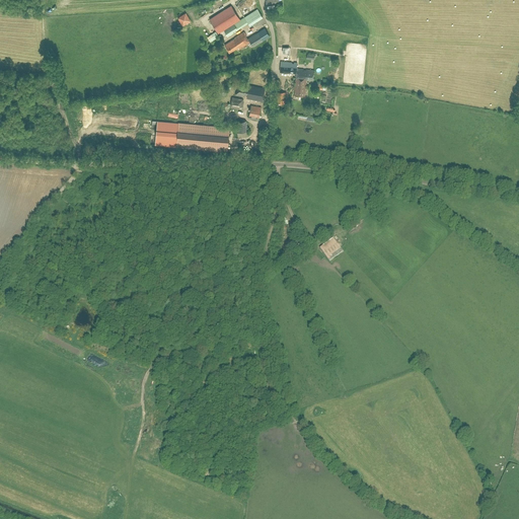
[(240,19),(231,5),(210,18),(218,32),(223,29),(227,35),(248,23),(249,24),(263,16),(257,9),(240,19)]
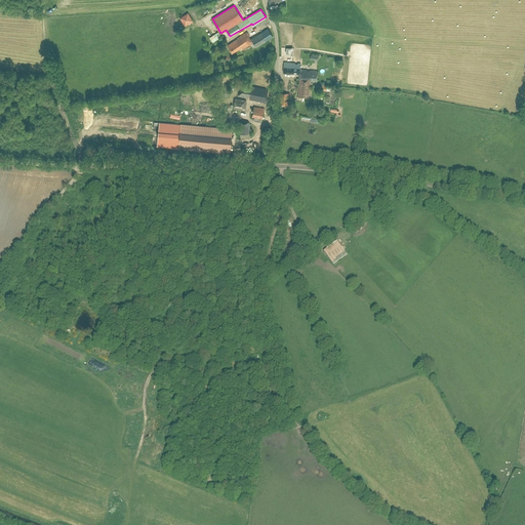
[(189,12),(180,17),(186,26),(194,21),(189,12)]
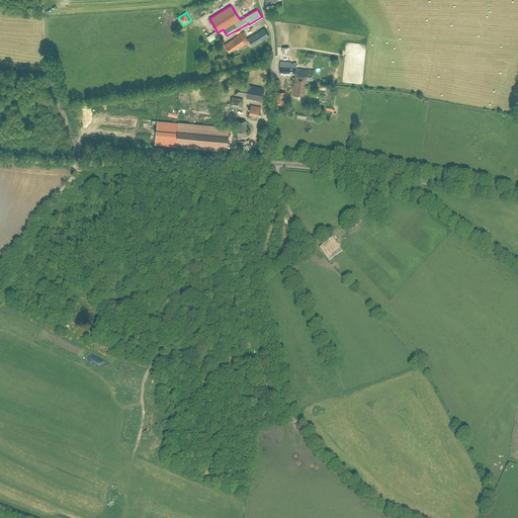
[(229,53),(237,47),(238,49),(250,41),(253,46),(269,35),(264,27),(248,37),(244,31),(232,38),(232,39),(224,45),(229,53)]
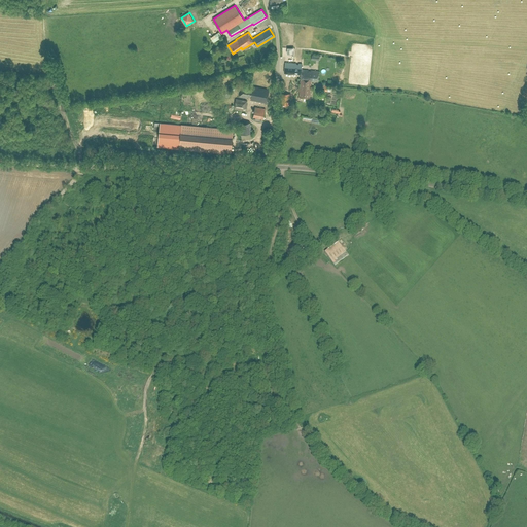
[(213,35),(217,40),(222,37),(219,32),(213,35)]
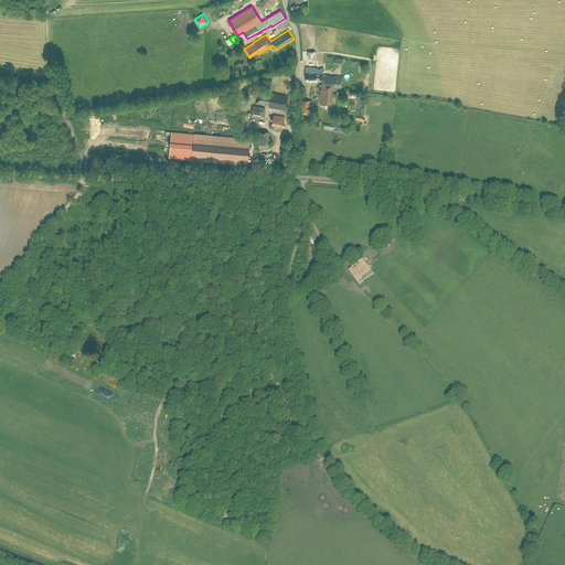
[(322,80),(320,104),(331,105),(332,86),(340,87),(341,76),(322,74),(323,67),(306,66),(305,77),(322,80)]
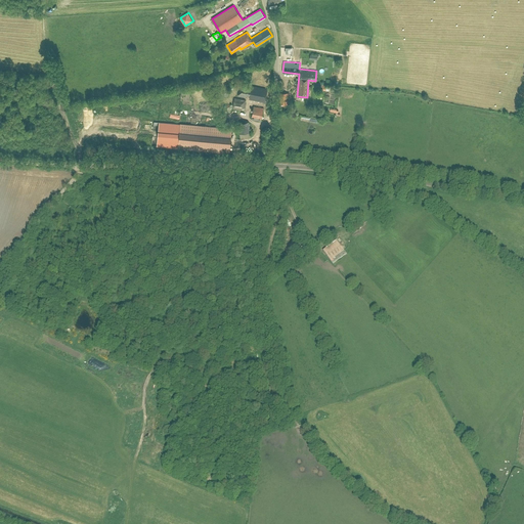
[(241,83),(238,95),(246,97),(246,95),(250,96),(253,96),(255,86),(245,84),(241,83)]
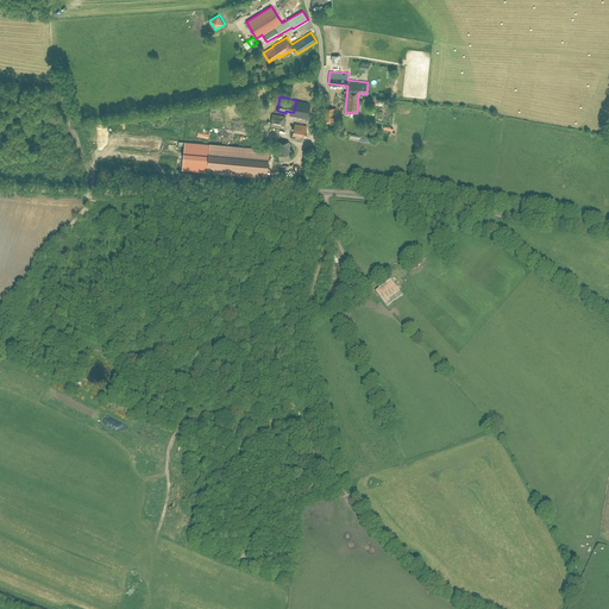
[(286,115),(272,113),(271,126),(281,127),(281,125),(284,125),(286,115)]
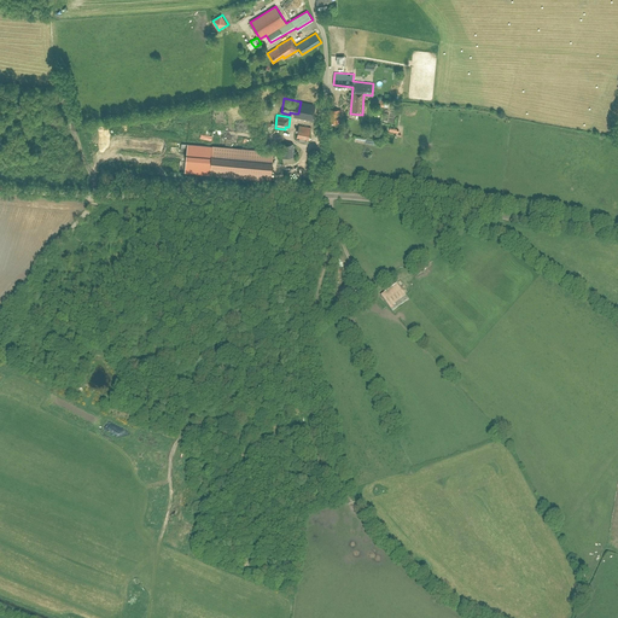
[(308,143),(310,128),(299,124),(296,140),(308,143)]
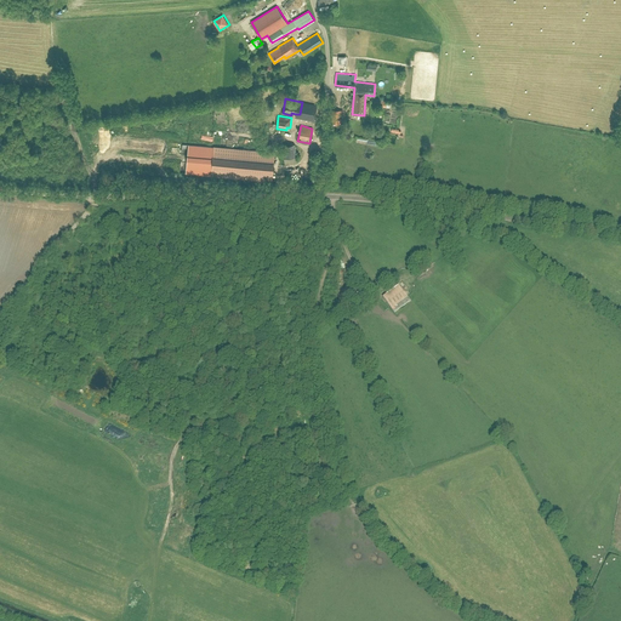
[(206,169),(267,181),(272,153),(212,142),(206,169)]
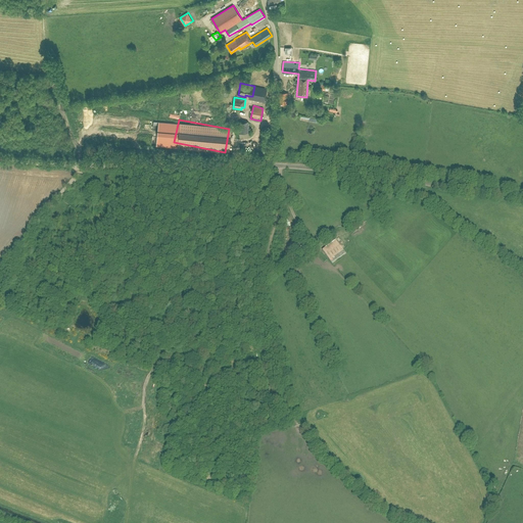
[(240,138),(250,136),(248,122),(237,123),(240,138)]
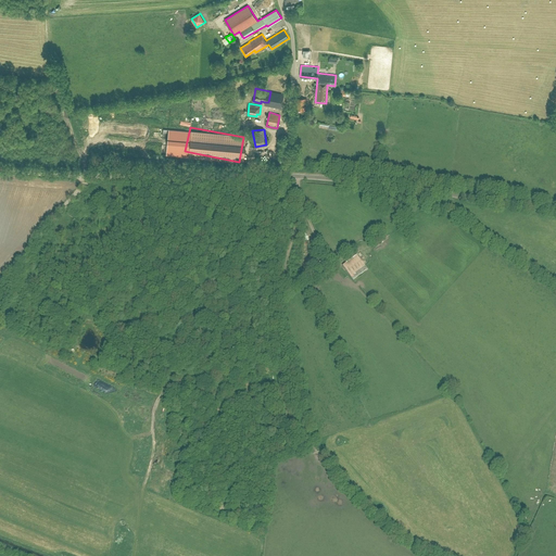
[(375,245),(379,242),(386,238),(383,235),(377,239),(373,241),(375,245)]
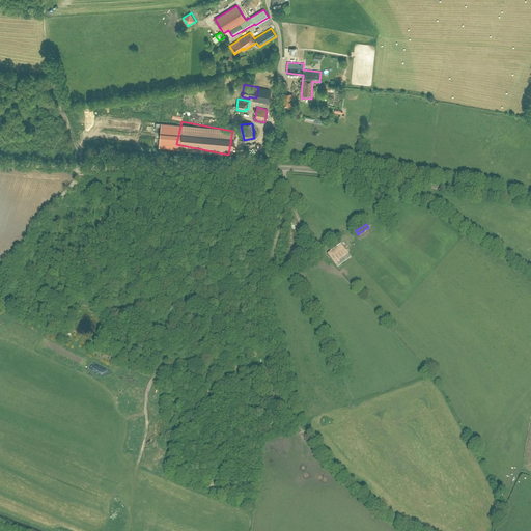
[(296,243),(296,246),(295,247),(297,252),(304,250),(303,246),(302,242),(303,241),(303,238),(295,241),(296,243)]
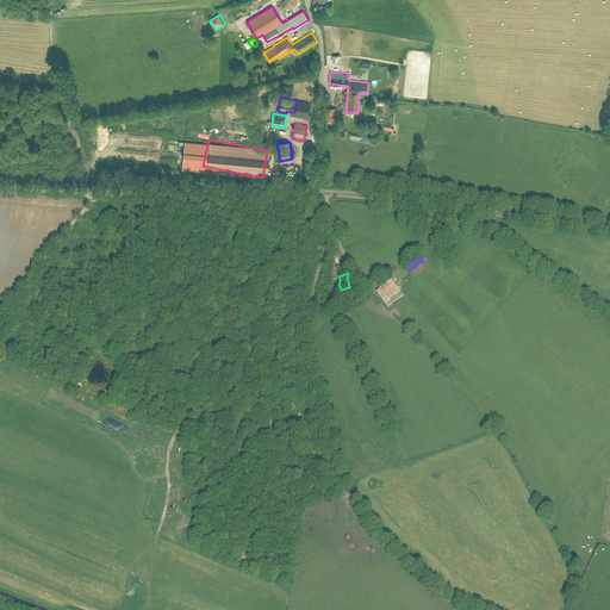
[(403,296),(397,288),(398,287),(390,277),(377,286),(379,290),(375,293),(387,307),(403,296)]
